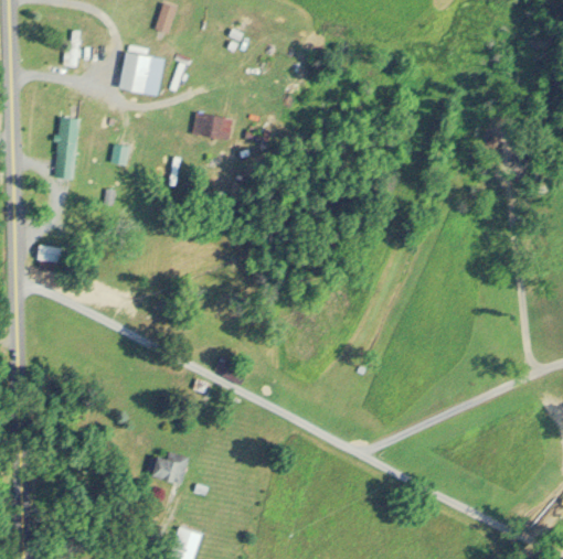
[(153,29),(167,34),(177,9),(163,3),(153,29)]
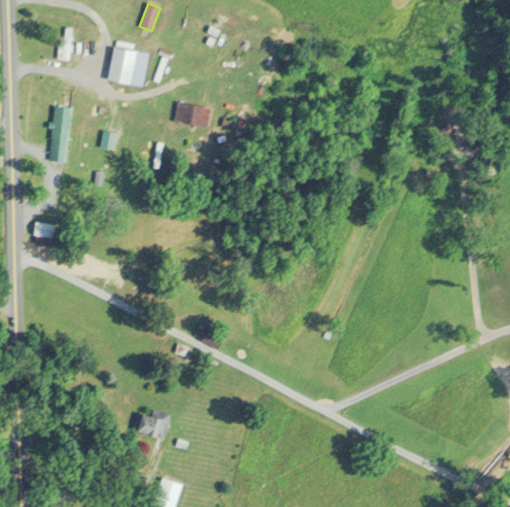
[(70,32),(59,32),(59,61),(70,61),(70,32)]
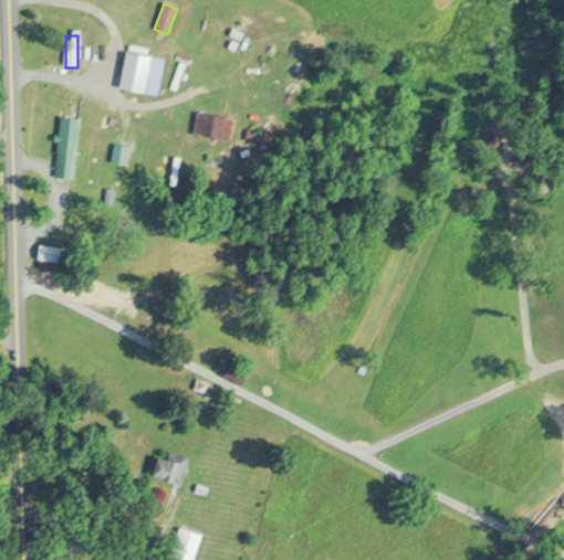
[(164,60),(126,51),(119,86),(157,95),(164,60)]
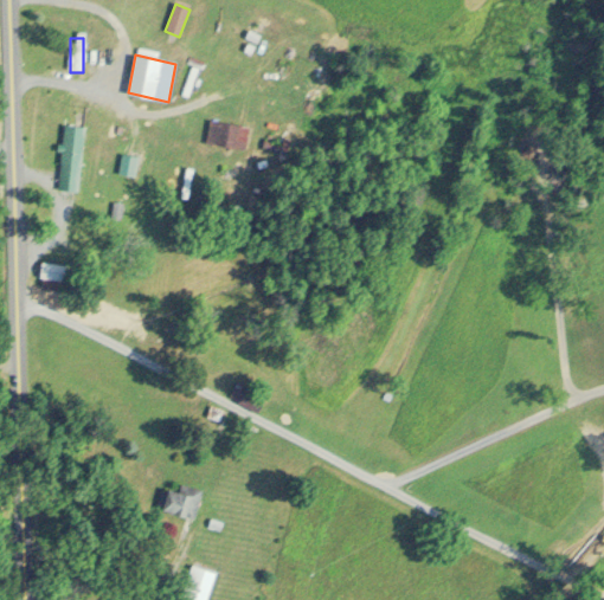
[(249,129),(210,121),(205,144),(244,153),(249,129)]
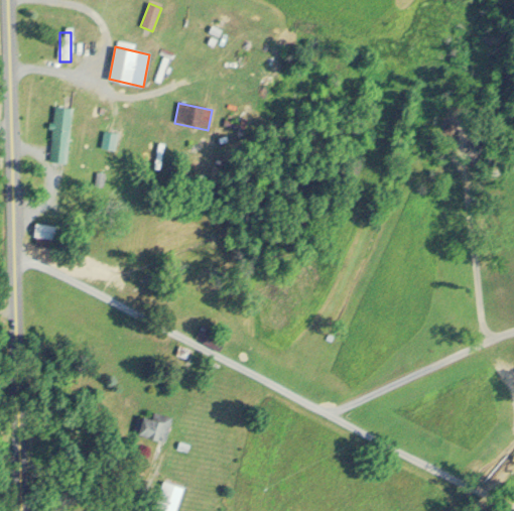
[(67,163),(69,109),(51,108),(49,163),(67,163)]
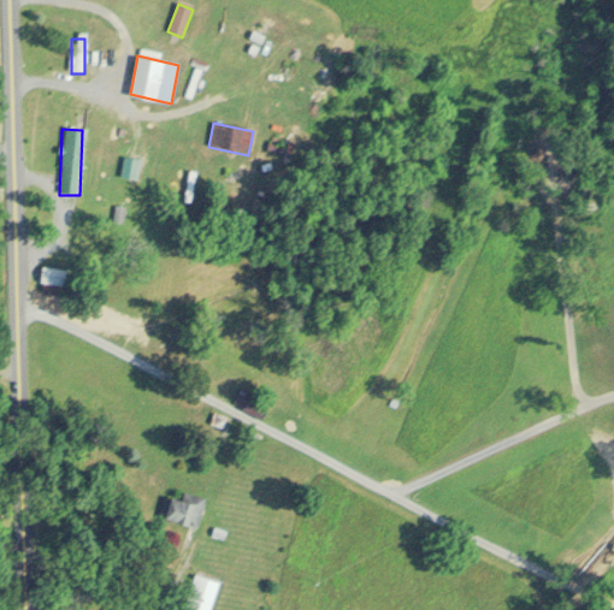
[(68,271),(42,266),(39,283),(64,288),(68,271)]
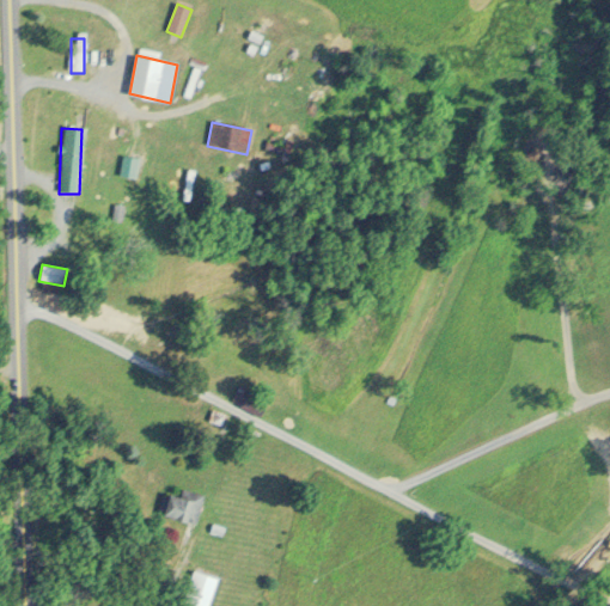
[(163,516),(195,526),(203,496),(183,490),(181,496),(170,494),(163,516)]
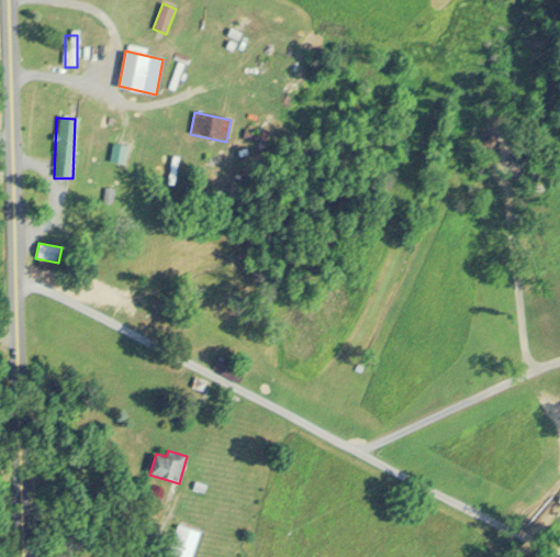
[(200,533),(178,525),(168,555),(171,556),(192,556),(200,533)]
